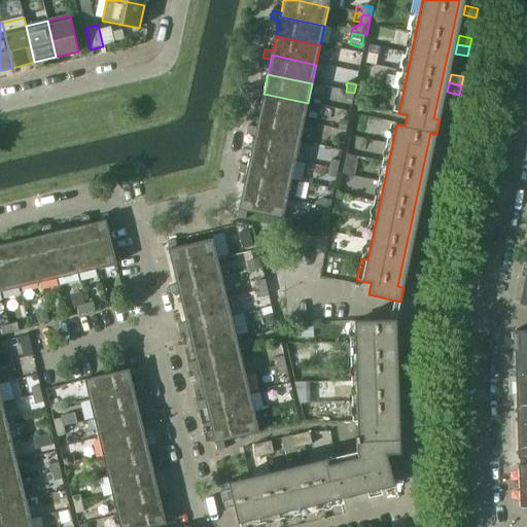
[(308,103),(264,94),(265,90),(256,88),(254,96),(262,98),(259,112),(264,113),(304,123),(308,103)]
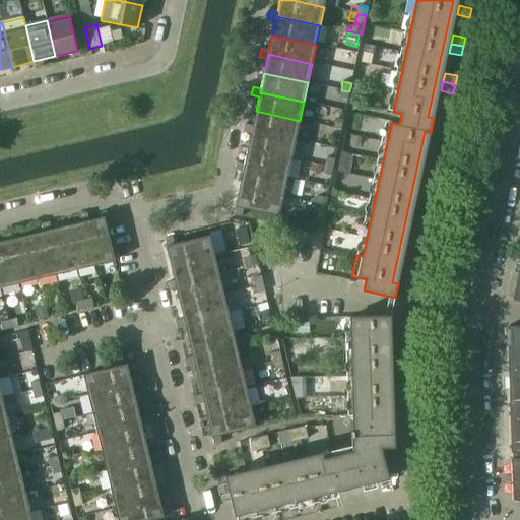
[(349,91),(341,90),(339,98),(347,100),(349,91)]
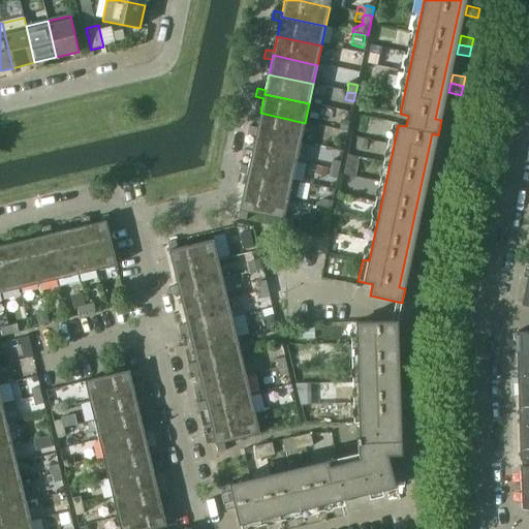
[(305,123),(265,114),(260,113),(257,128),(249,127),(247,135),(255,136),(256,132),(301,143),(305,123)]
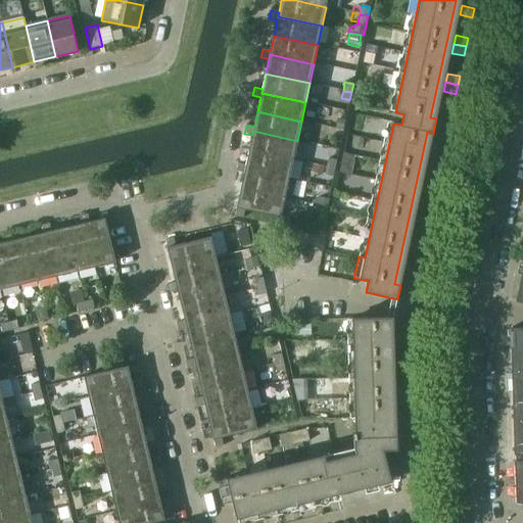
[(337,119),(334,129),(343,131),(345,121),(337,119)]
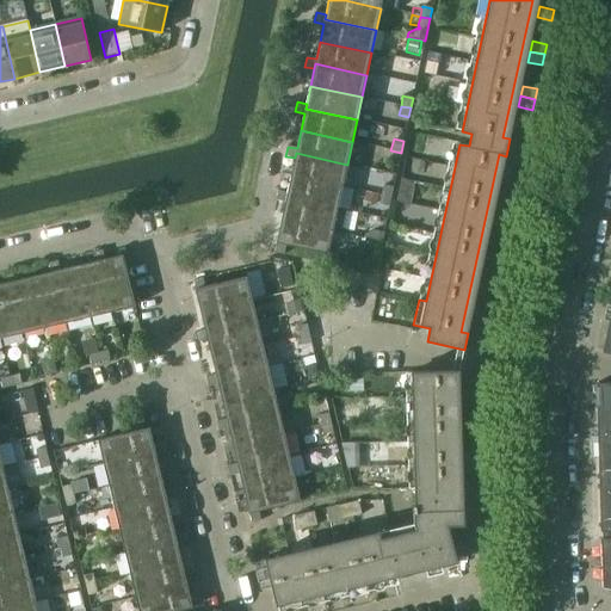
[(347,165),(296,153),(295,158),(291,176),(296,177),(343,186),(347,165)]
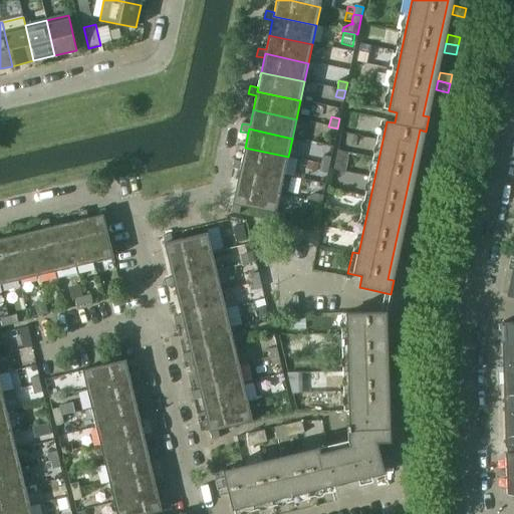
[(288,157),(249,149),(245,148),(241,163),(241,167),(284,176),(288,157)]
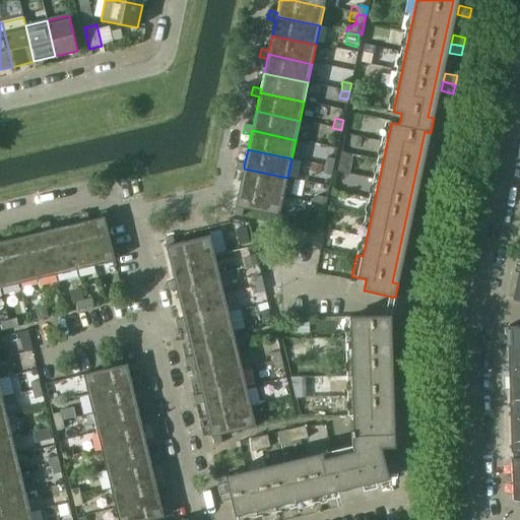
[(348,175),(352,155),(341,152),(337,172),(348,175)]
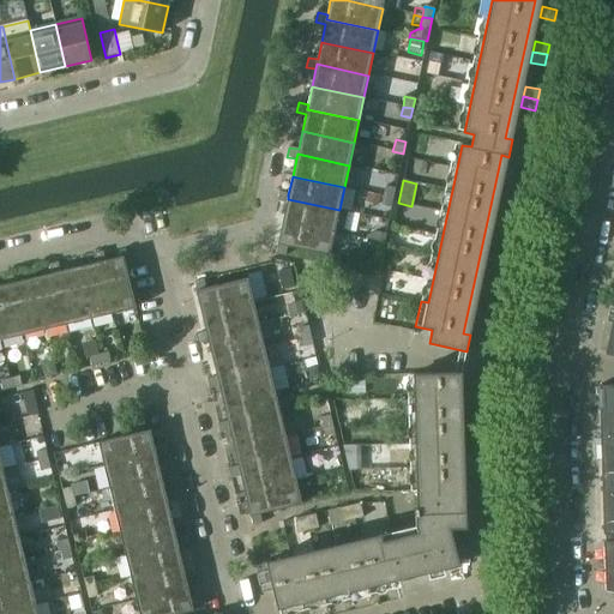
[(395,188),(385,186),(383,196),(393,198),(395,188)]
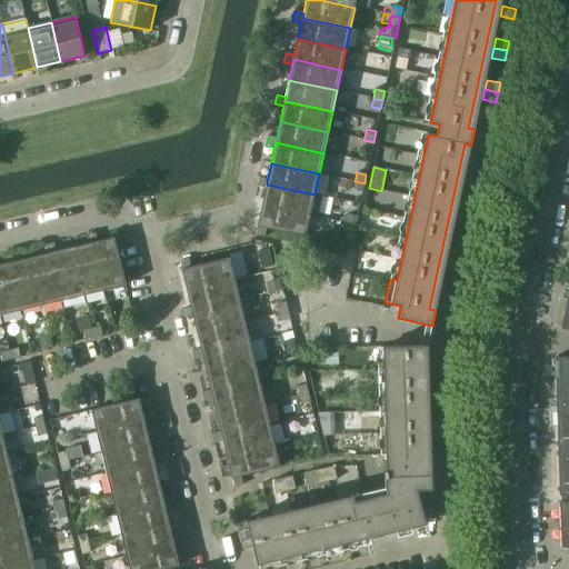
[(479,180),(466,177),(465,187),(477,190),(479,180)]
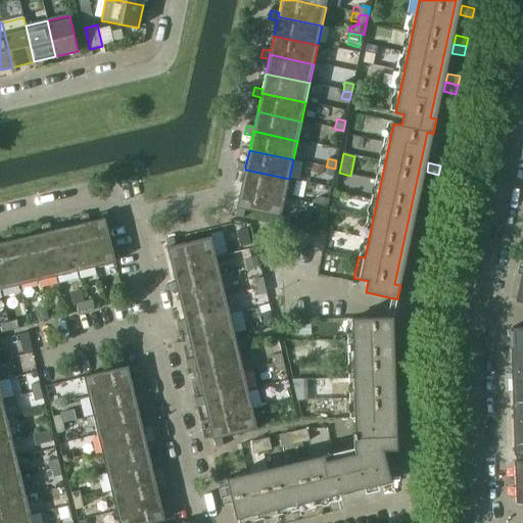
[(289,179),(245,170),(245,165),(237,163),(236,172),(244,174),(241,189),(285,198),(289,179)]
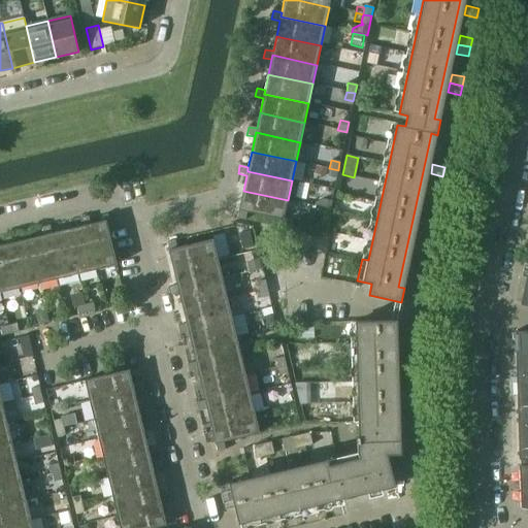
[(314,174),(325,177),(327,168),(316,165),(314,174)]
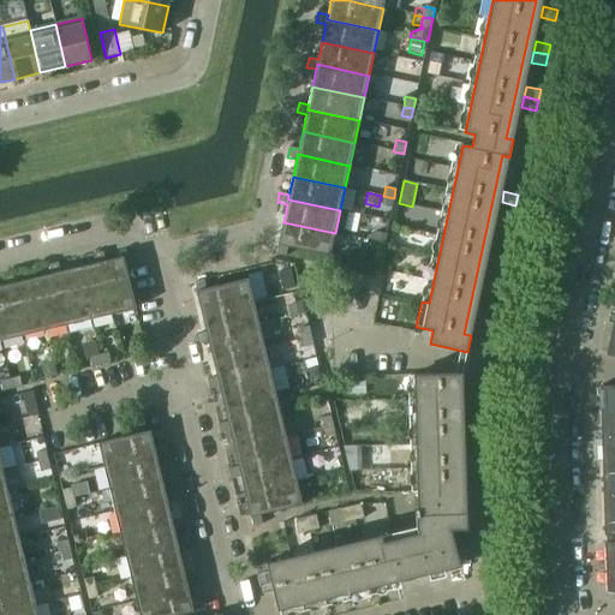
[(394,198),(383,196),(382,206),(392,208),(394,198)]
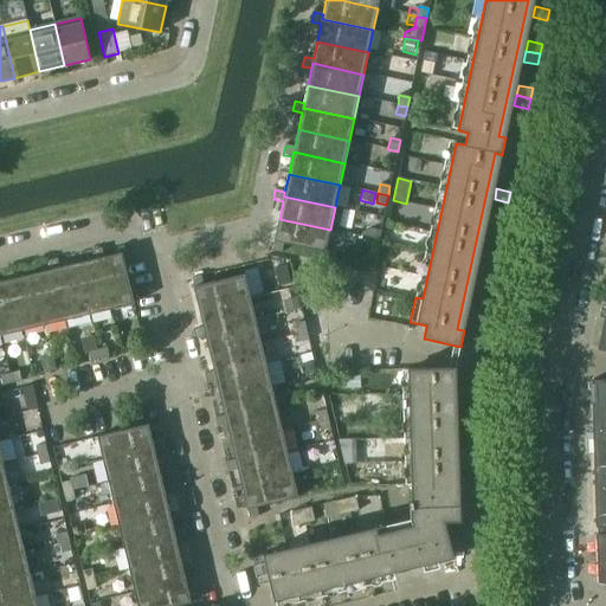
[(508,202),(495,199),(492,210),(505,212),(508,202)]
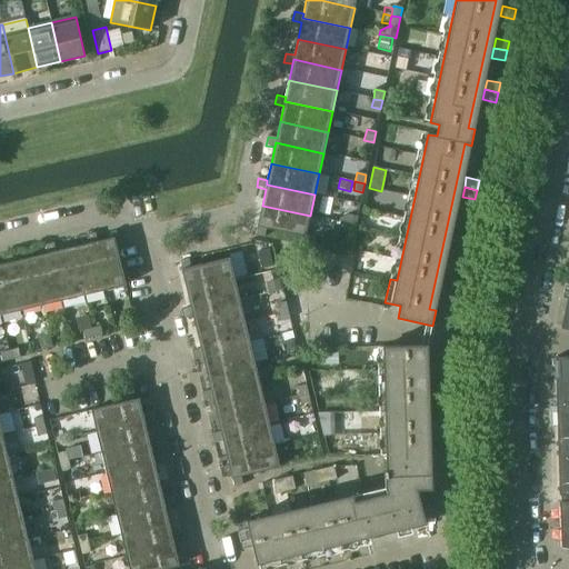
[(310,216),(262,206),(256,236),(265,238),(266,229),(306,237),(310,216)]
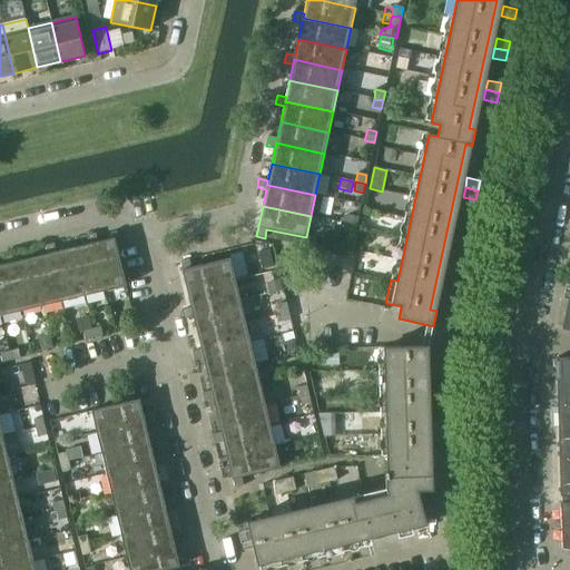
[(349,216),(346,224),(355,226),(357,217),(349,216)]
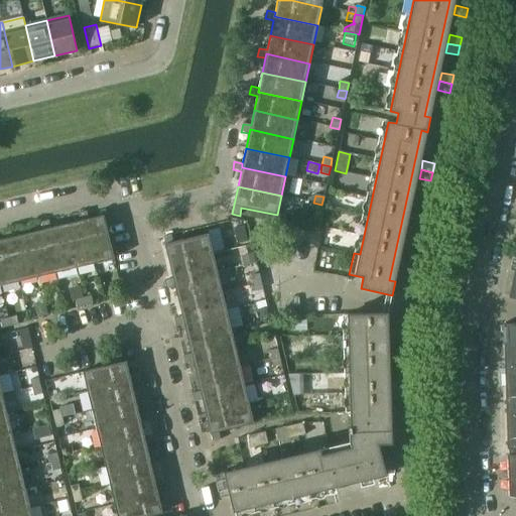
[(426,201),(414,199),(412,208),(424,210),(426,201)]
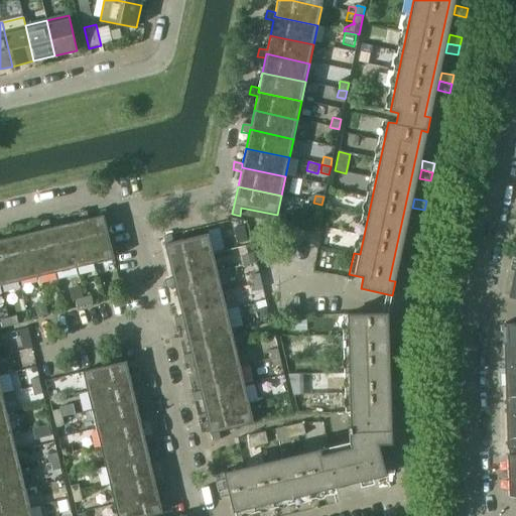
[(424,210),(412,208),(411,217),(422,219),(424,210)]
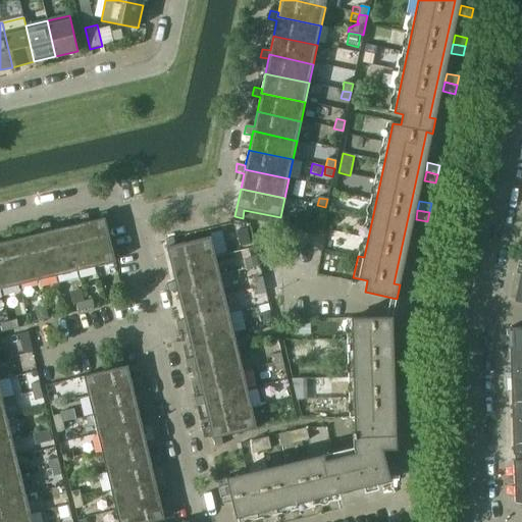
[(105,218),(89,222),(87,214),(79,216),(81,224),(85,223),(95,267),(115,262),(105,218)]
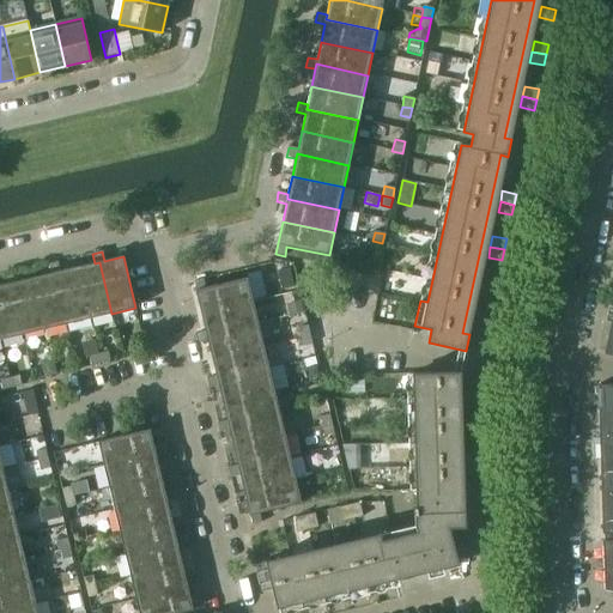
[(50,274),(32,278),(46,329),(67,325),(55,273),(60,272),(58,262),(48,265),(50,274)]
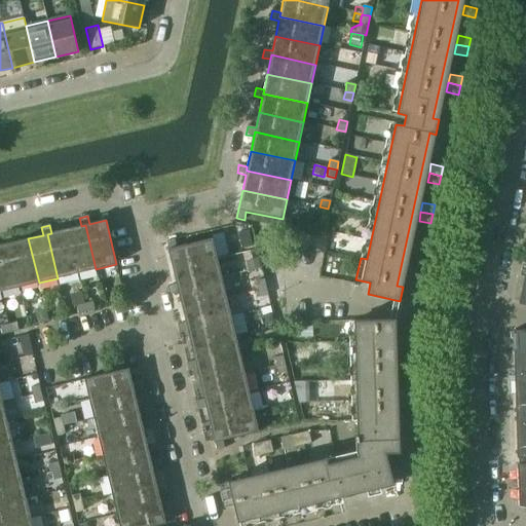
[(81,226),(67,229),(77,273),(96,269),(85,225),(81,226)]
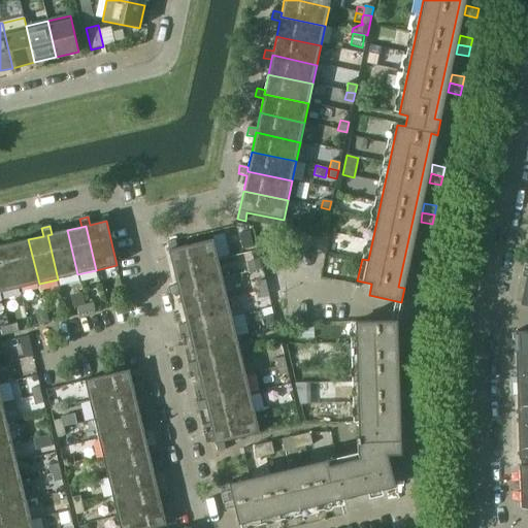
[(67,230),(52,234),(47,235),(58,279),(77,274),(67,230)]
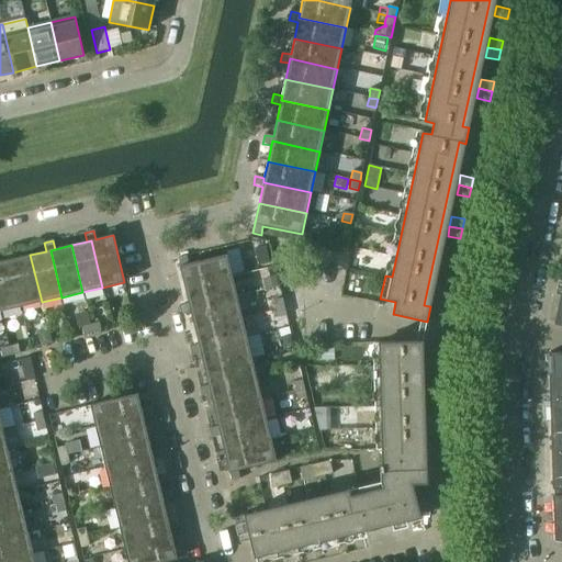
[(30,255),(14,259),(12,250),(3,253),(6,261),(10,260),(21,307),(42,302),(30,255)]
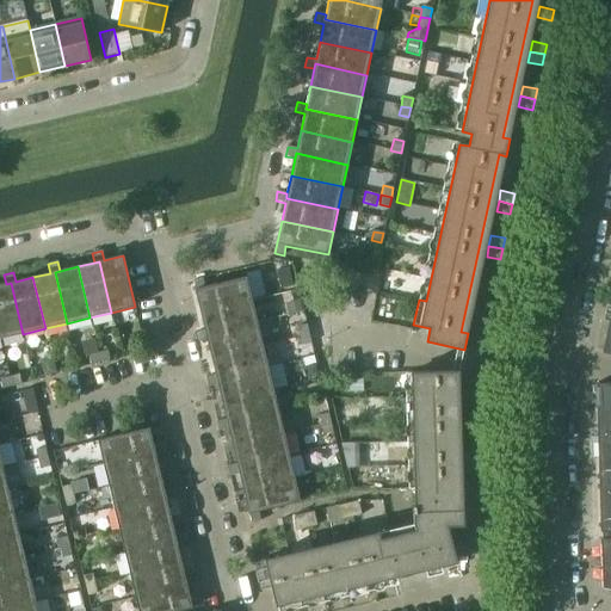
[(204,288),(203,278),(199,279),(193,281),(195,290),(201,313),(252,301),(246,277),(204,288)]
